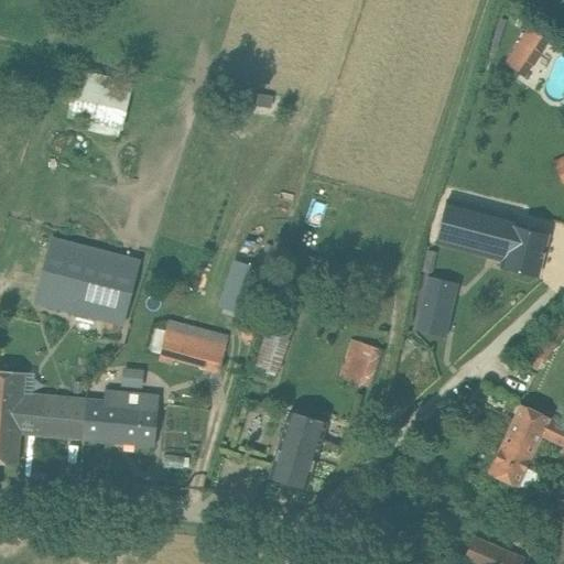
[(503,63),(519,74),(544,38),(530,26),(503,63)]
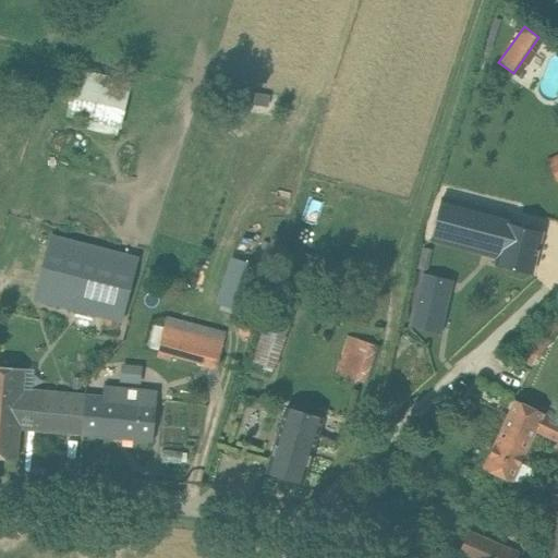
[(71,97),(67,117),(102,124),(100,131),(117,135),(119,129),(121,129),(131,82),(92,73),(77,71),(72,87),(71,97)]
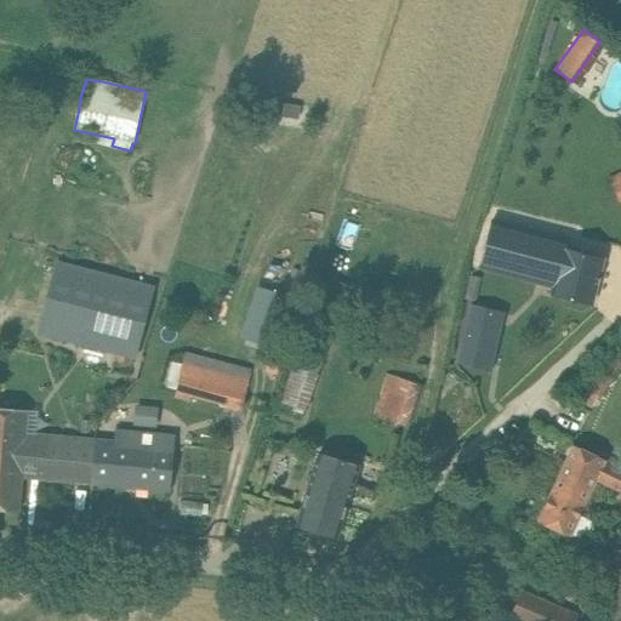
[(620,200),(620,199),(620,169),(609,175),(620,200)]
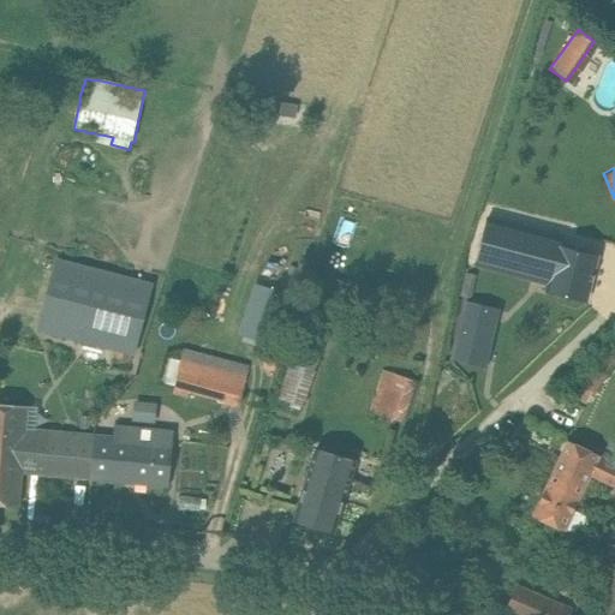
[(562,240),(487,221),(476,264),(554,280),(550,291),(586,304),(598,252),(562,243),(562,240)]
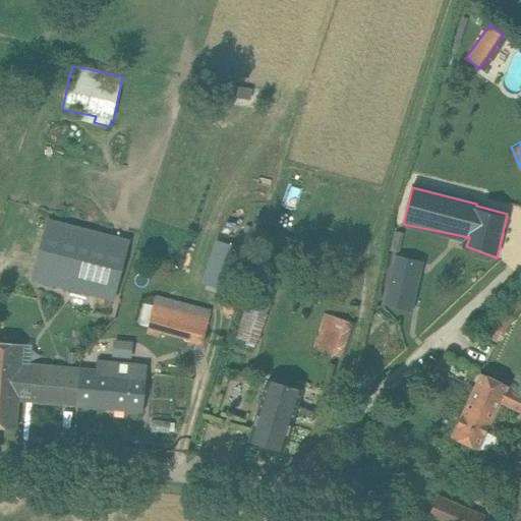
[(115,300),(125,259),(129,241),(130,237),(128,237),(50,218),(34,280),(115,300)]
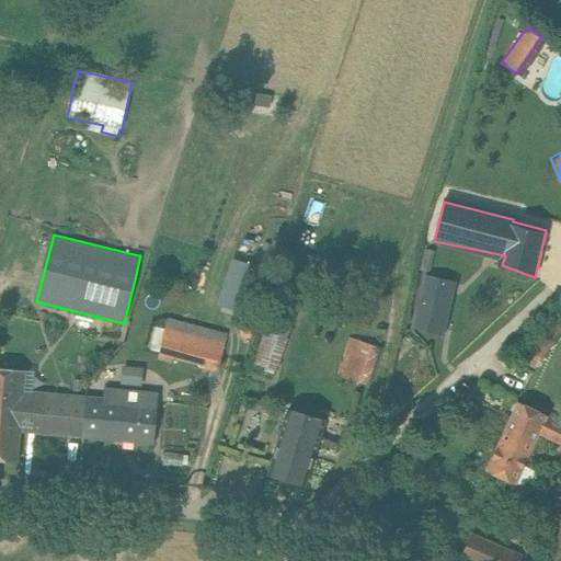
[(315,259),(288,250),(255,357),(282,366),(315,259)]
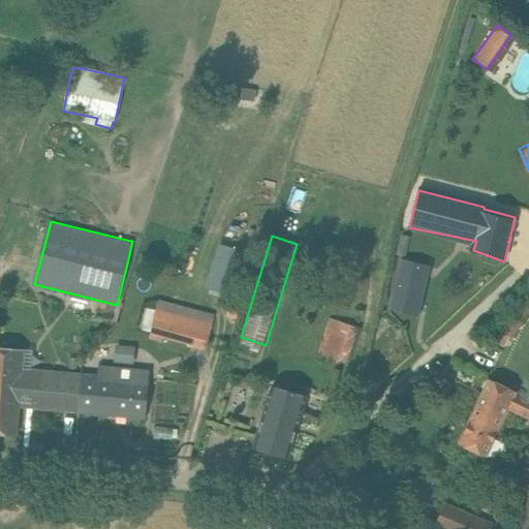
[(209,287),(227,289),(232,245),(213,243),(209,287)]
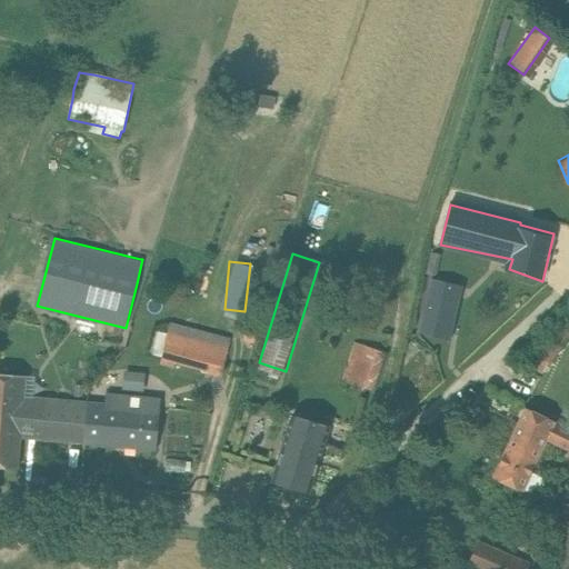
[(449,339),(452,326),(461,287),(431,279),(422,318),(419,332),(449,339)]
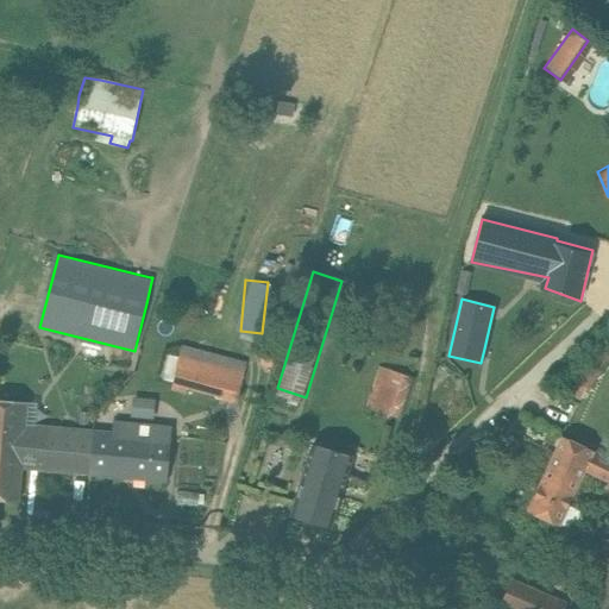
[(248,362),(183,345),(174,384),(238,401),(248,362)]
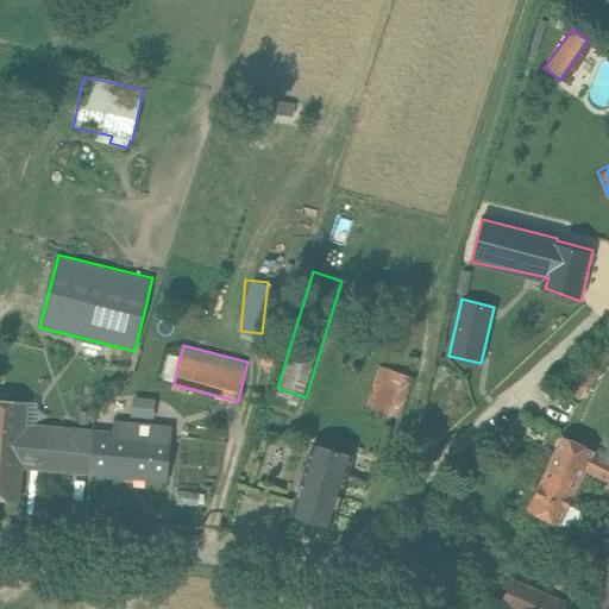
[(385,368),(371,408),(390,414),(403,374),(385,368)]
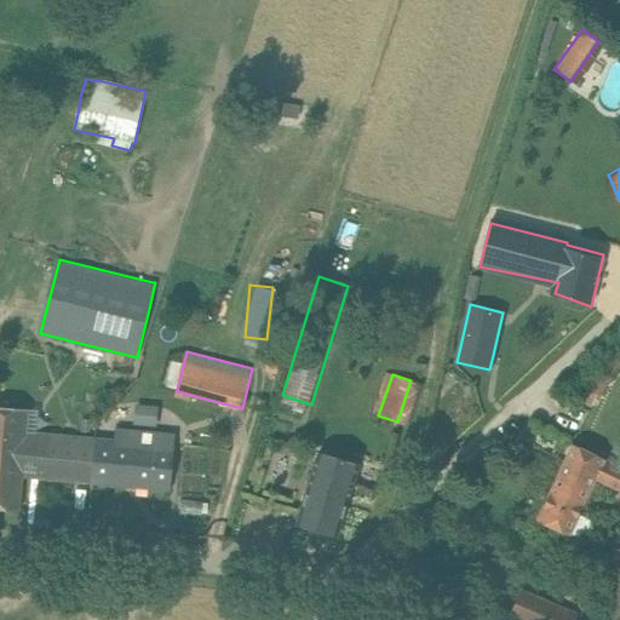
[(91,482),(95,438),(30,432),(32,411),(0,406),(0,509),(18,510),(22,476),(91,482)]
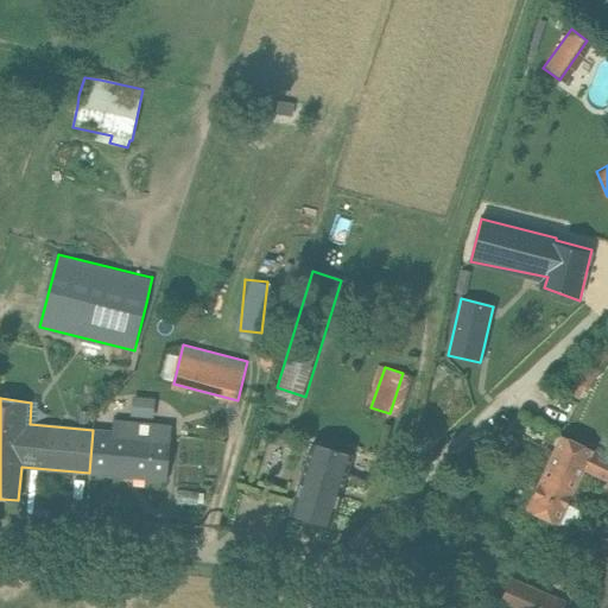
[(134,398),(133,413),(153,415),(153,399),(134,398)]
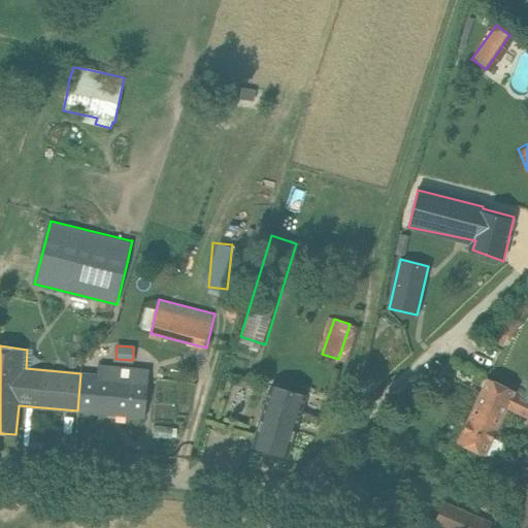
[(80,373),(77,410),(145,418),(149,380),(134,378),(135,368),(98,364),(97,374),(80,373)]
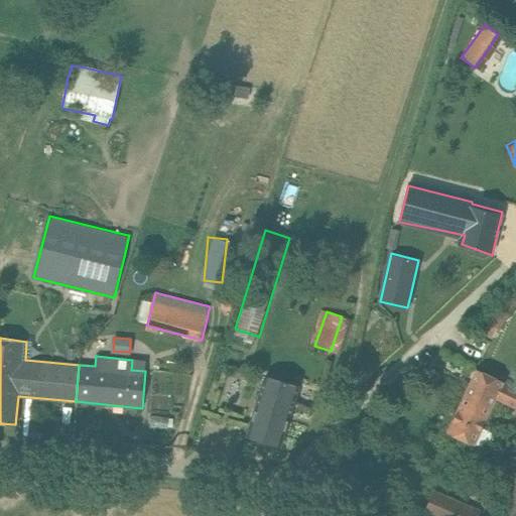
[(496,396),(494,398),(515,407),(515,387),(477,369),(471,384),(496,396)]
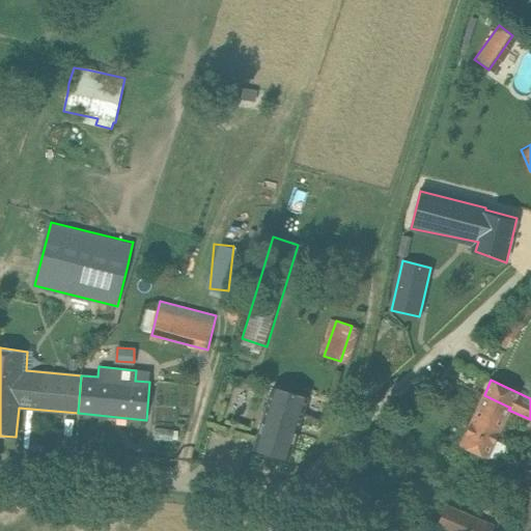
[(307,396),(273,386),(254,450),(288,460),(307,396)]
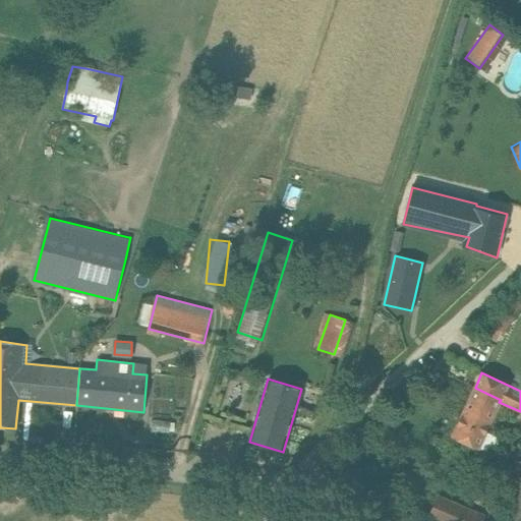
[(501,400),(475,388),(452,437),(478,449),(499,402),(501,400)]
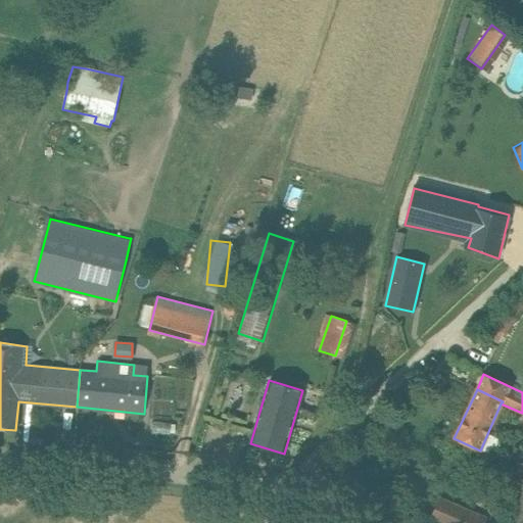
[(522,522),(522,463),(513,463),(508,522),(522,522)]
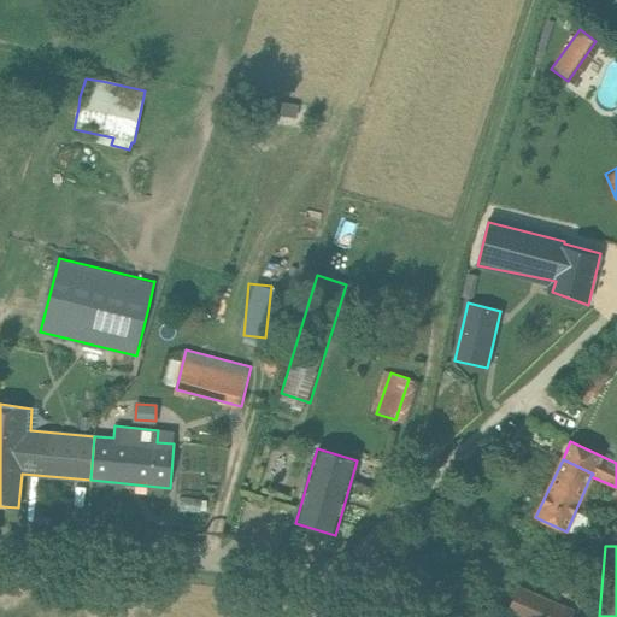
[(509,612),(518,616),(539,616),(547,597),(521,586),(509,612)]
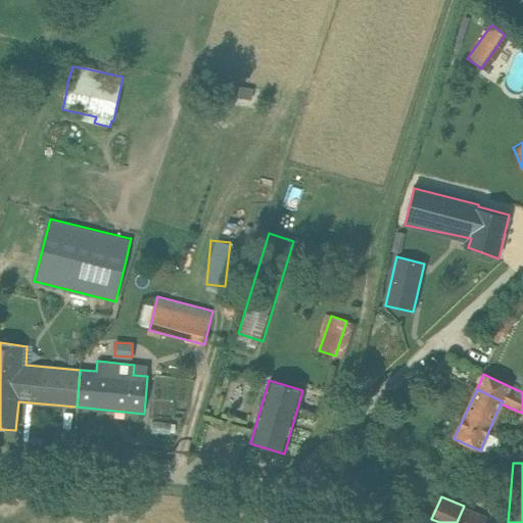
[(464,506),(457,522),(479,522),(483,515),(464,506)]
